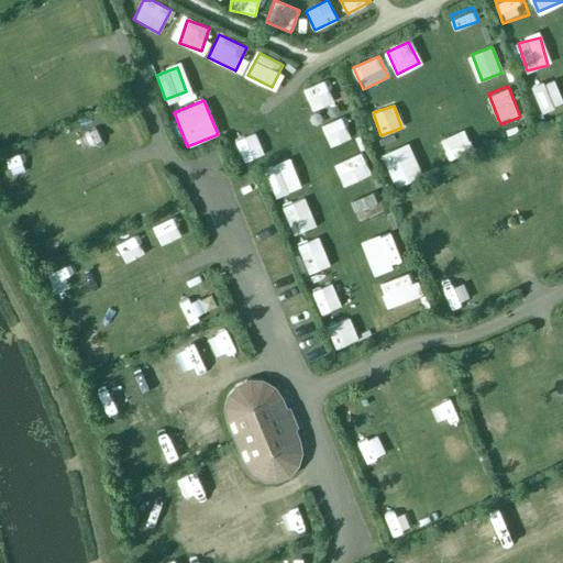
[(330,148),(351,141),(341,113),(321,121),(330,148)]
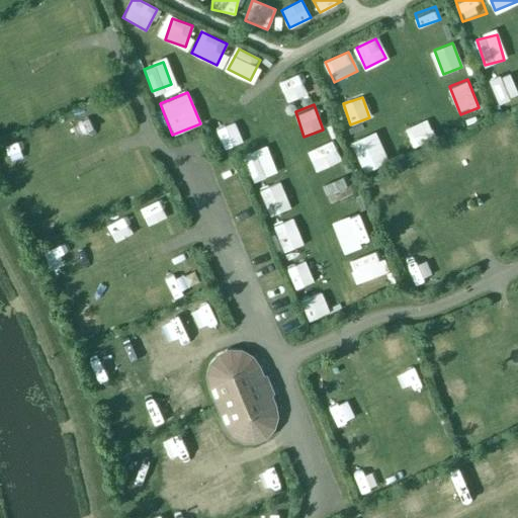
[(405,126),(414,146),(436,136),(428,116),(405,126)]
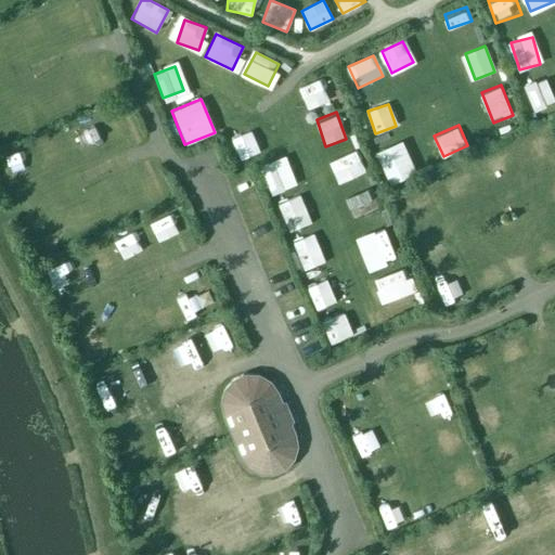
[(401,140),(376,152),(391,184),(416,172),(401,140)]
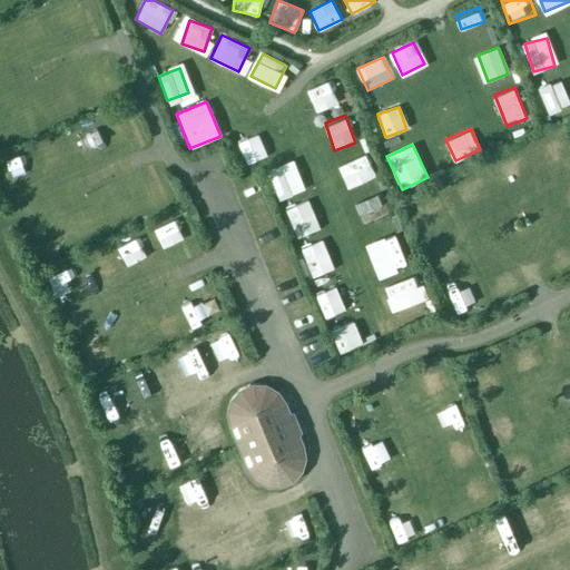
[(337,165),(346,186),(374,175),(365,154),(337,165)]
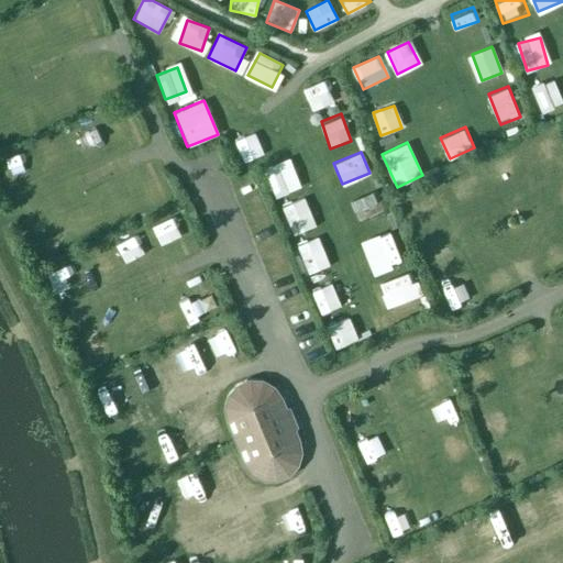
[(10,165),(0,167),(6,188),(14,186),(10,165)]
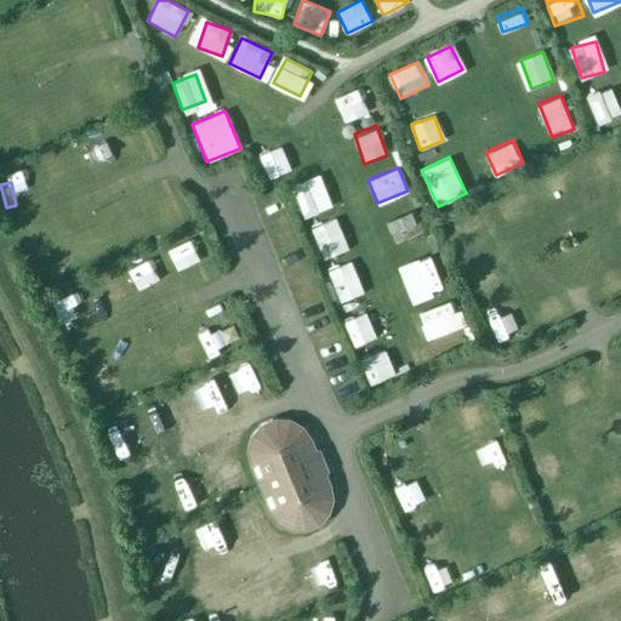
[(313,191),(292,198),(301,221),(322,214),(313,191)]
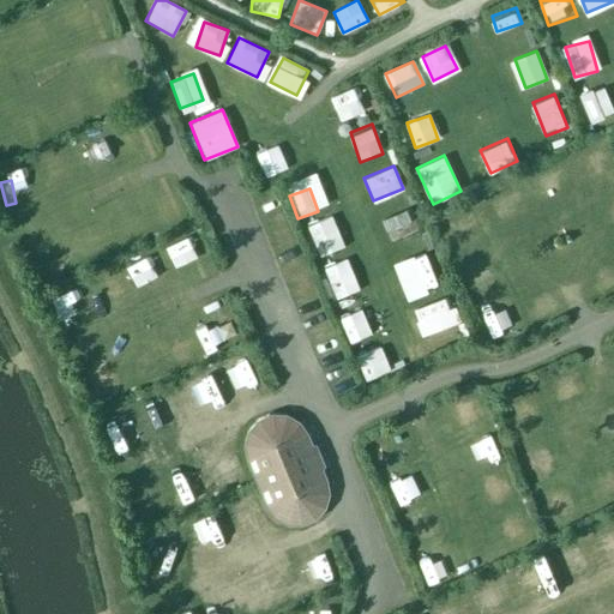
[(393,240),(416,232),(408,208),(385,217),(393,240)]
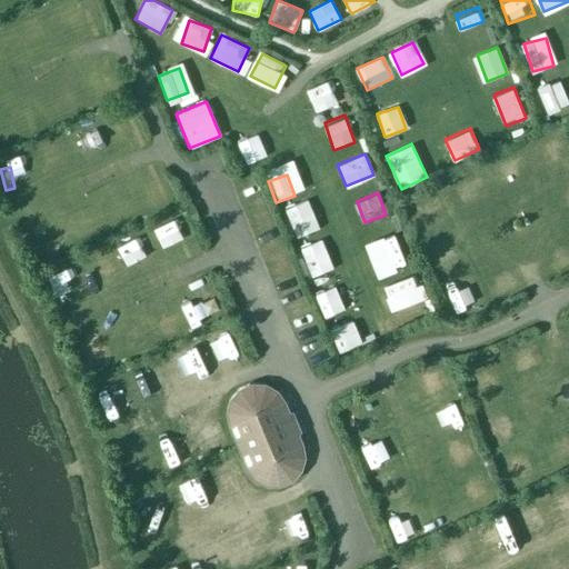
[(307,209),(287,217),(295,239),(316,232),(307,209)]
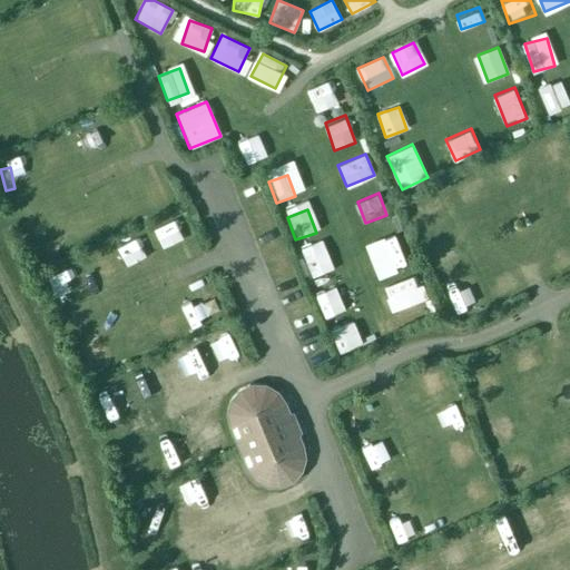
[(72,242),(99,233),(97,224),(69,233),(72,242)]
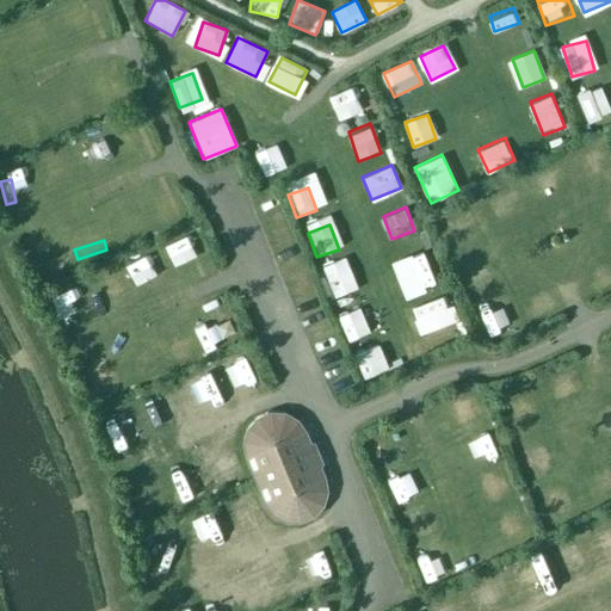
[(400,259),(411,287),(434,277),(425,251),(400,259)]
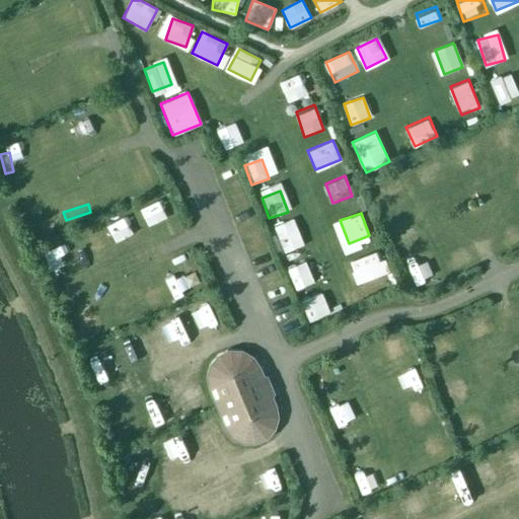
[(41,257),(59,257),(58,238),(41,239),(41,257)]
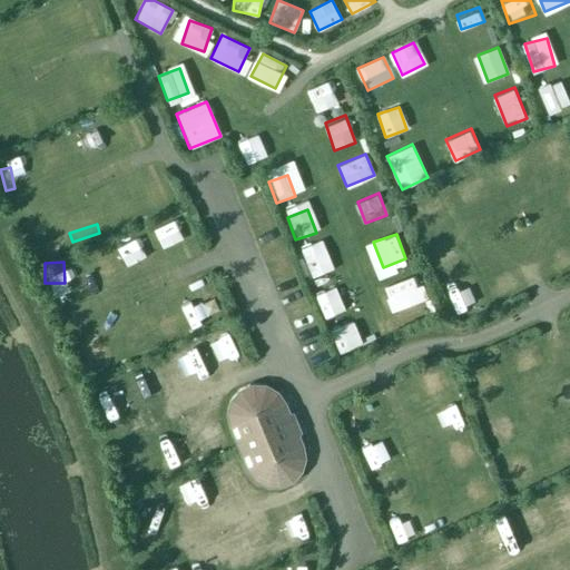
[(477,271),(459,277),(468,304),(487,297),(477,271)]
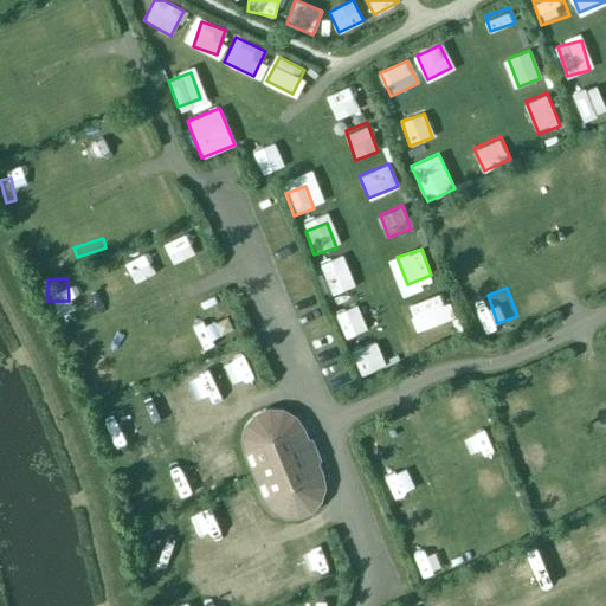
[(418,324),(443,315),(433,292),(410,302),(418,324)]
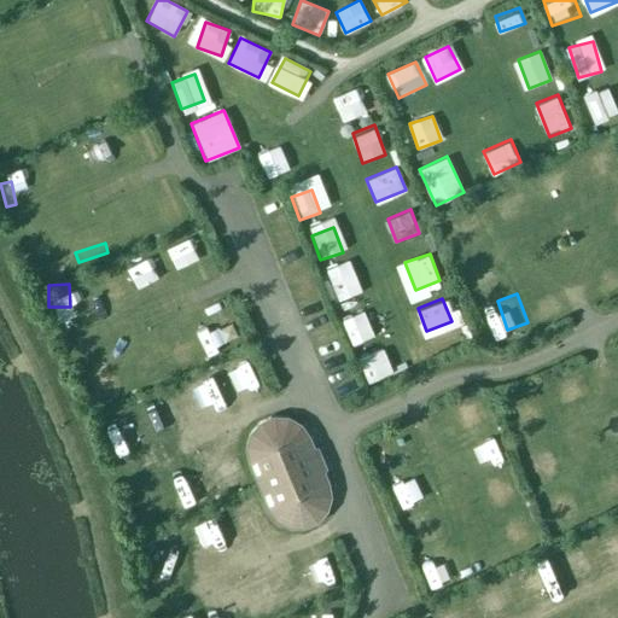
[(343,321),(350,345),(373,337),(366,313),(343,321)]
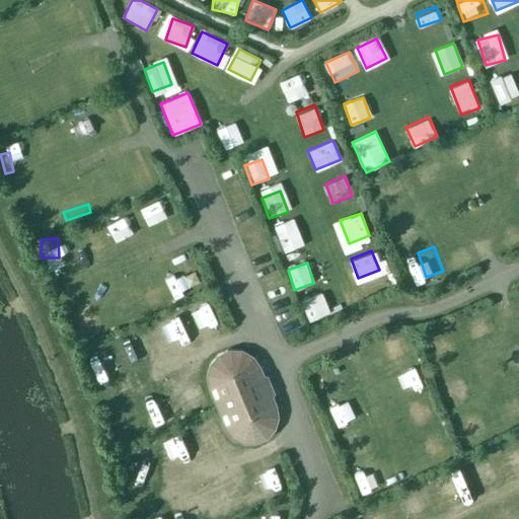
[(308,321),(325,314),(317,295),(299,303),(308,321)]
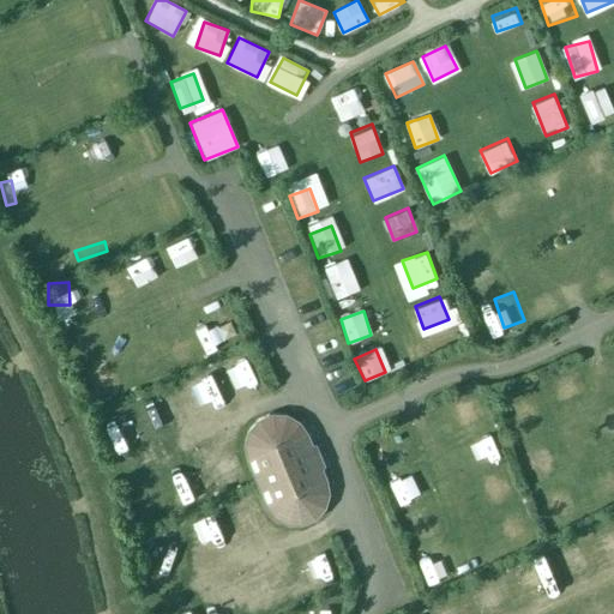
[(186,381),(193,403),(215,395),(208,374),(186,381)]
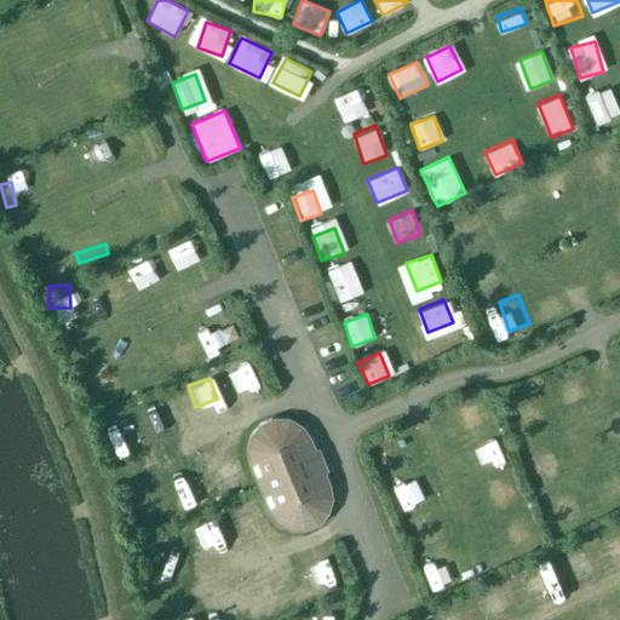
[(288,420),(274,420),(262,425),(253,436),(248,449),(251,463),(270,510),(277,521),(291,528),(304,528),(317,523),(327,512),(331,499),(328,484),(309,438),(300,428),(288,420)]
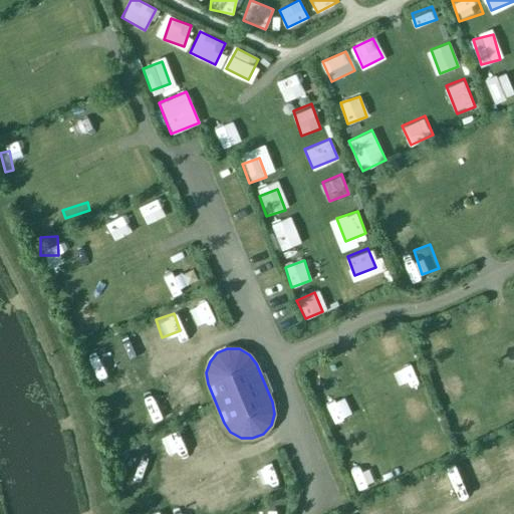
[(404,367),(390,372),(396,391),(409,387),(404,367)]
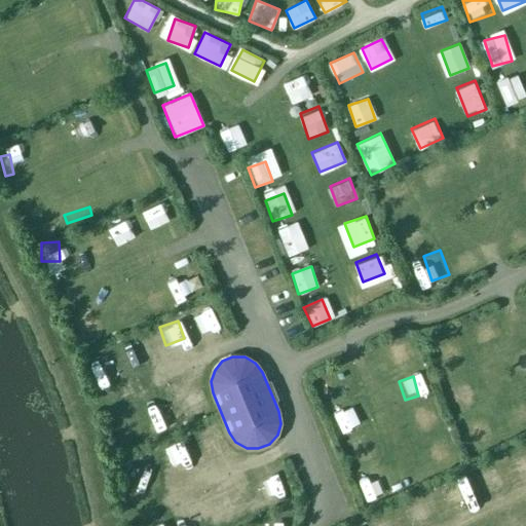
[(348,399),(329,405),(333,417),(352,411),(348,399)]
